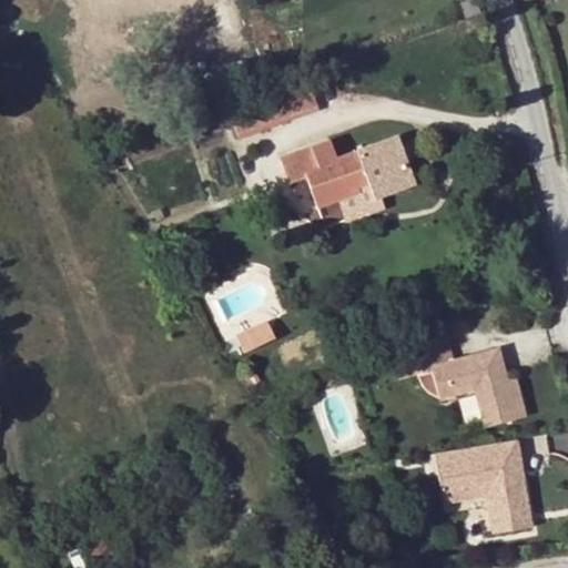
[(279,121),(281,124),(320,111),(308,81),(270,95),(272,102),(279,121)]
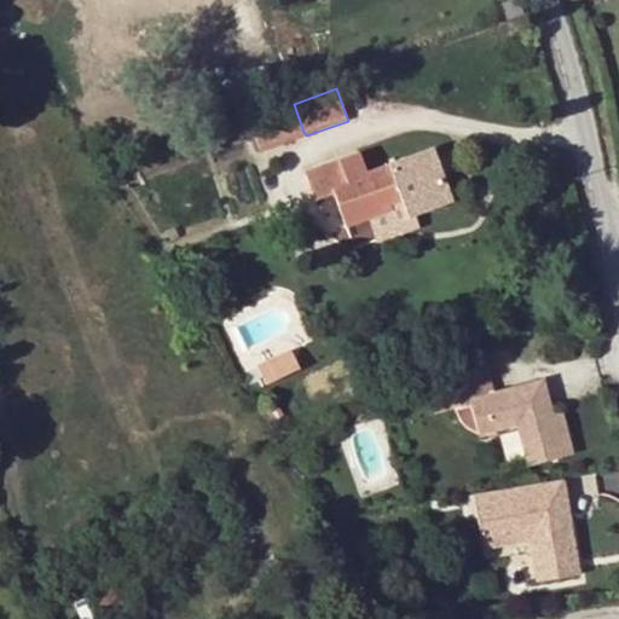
[(304,132),(260,148),(261,152),(306,136),(304,132)]
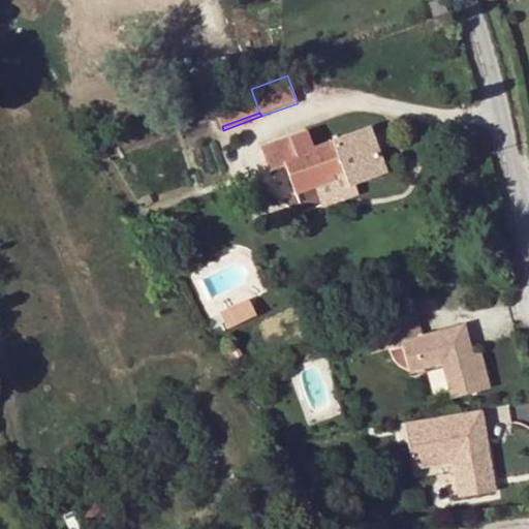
[(369,125),(360,128),(366,147),(375,143),(369,125)]
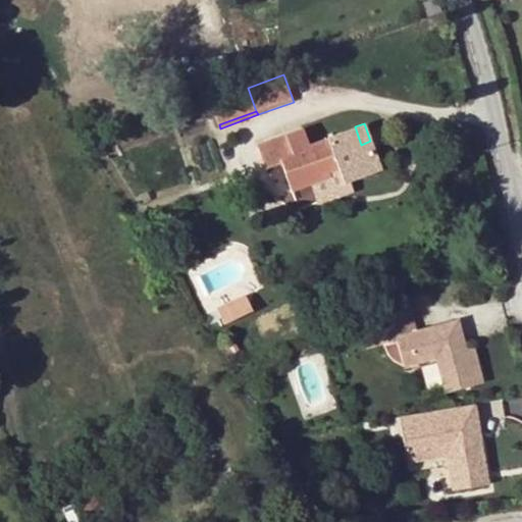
[(292,191),(311,184),(331,176),(330,172),(338,168),(344,184),(350,180),(381,169),(370,141),(361,145),(355,126),(327,137),(328,139),(310,145),(304,128),(258,145),(266,168),(282,163),(292,191)]
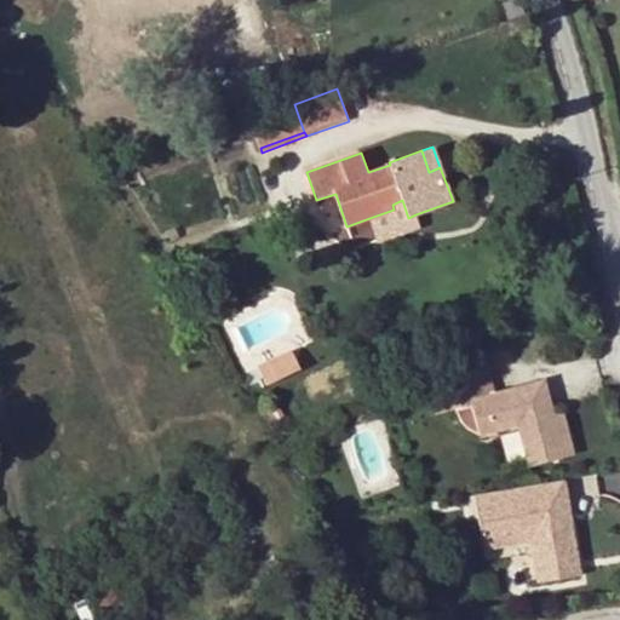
[(394,210),(369,218),(379,242),(420,228),(415,214),(408,218),(402,200),(392,205),(394,210)]
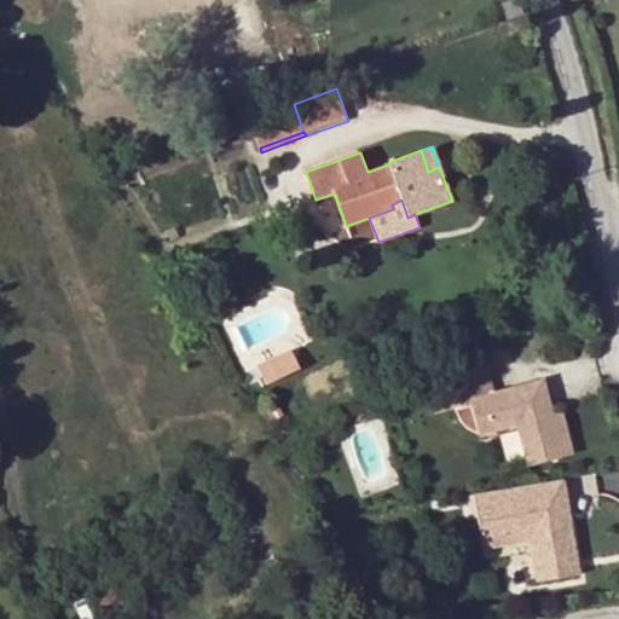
[(293,347),(260,362),(267,379),(300,364),(293,347)]
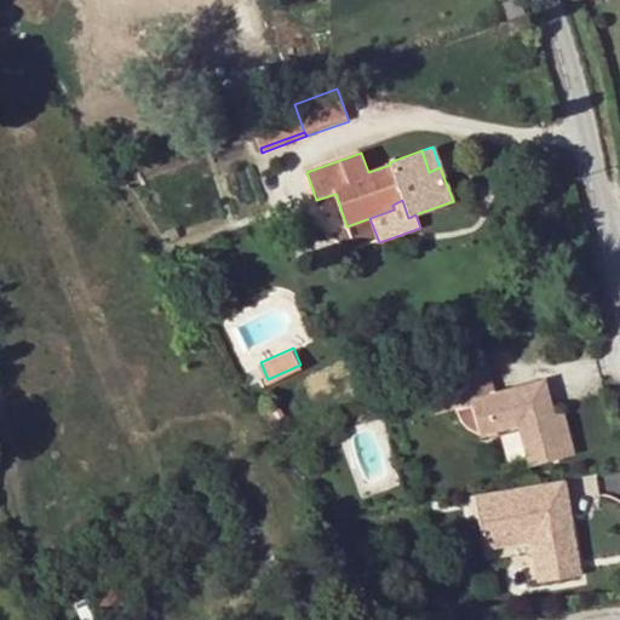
[(437,414),(455,409),(470,406),(469,400),(494,392),(486,359),(426,373),(437,414)]
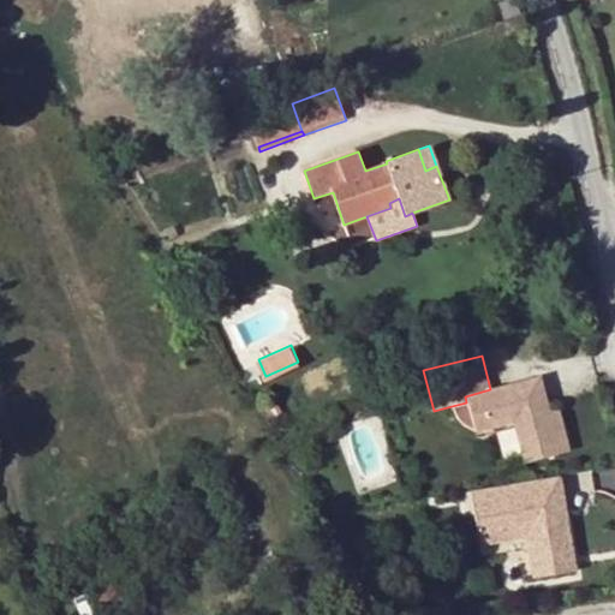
[(476,431),(494,427),(493,421),(512,415),(515,422),(526,463),(571,452),(559,407),(550,408),(542,377),(490,389),(465,396),(466,402),(452,406),(453,412),(457,418),(461,423),(469,428),(476,431)]
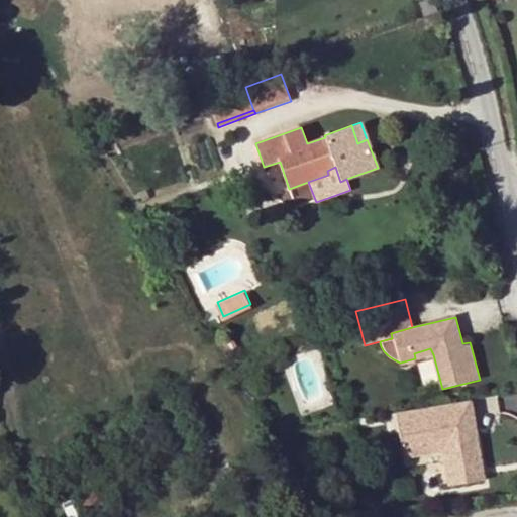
[(414,353),(415,358),(433,354),(430,348),(414,353)]
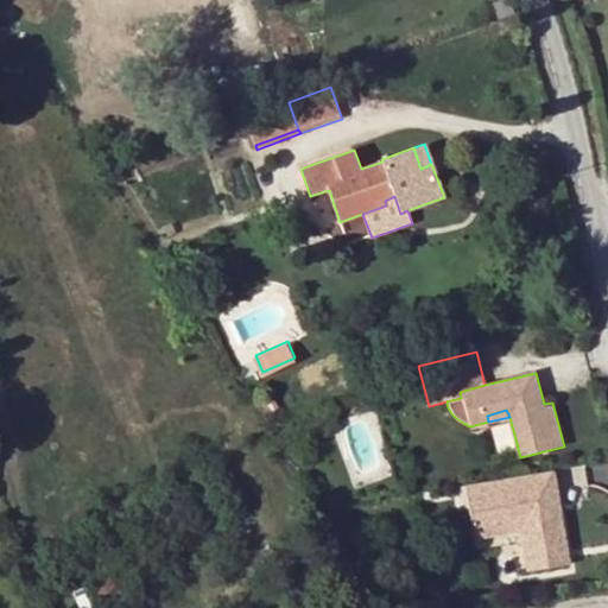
[(318,416),(309,423),(316,431),(324,424),(318,416)]
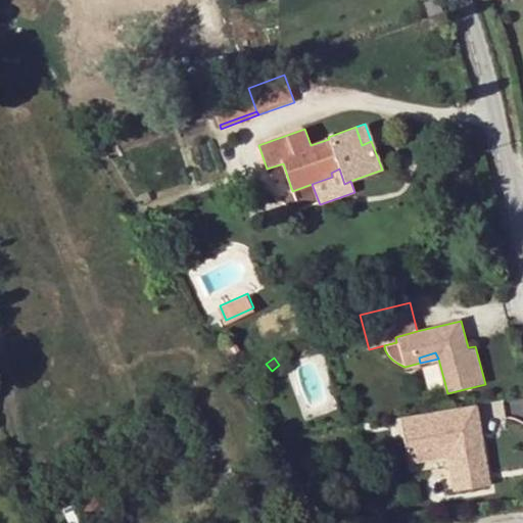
[(487,487),(474,406),(418,415),(421,435),(401,438),(406,463),(445,457),(445,452),(456,449),(458,461),(452,462),(457,492),(487,487)]
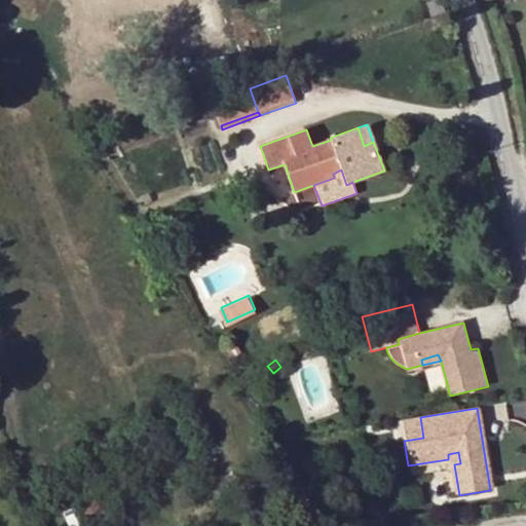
[(420,417),(401,421),(404,441),(423,438),(420,417)]
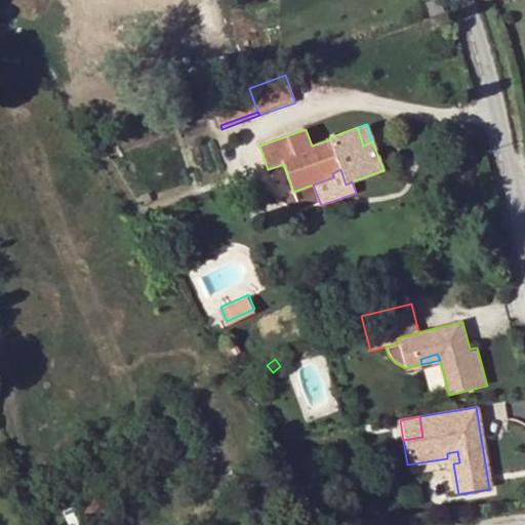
[(452,457),(453,463),(459,462),(457,451),(447,453),(447,458),(452,457)]
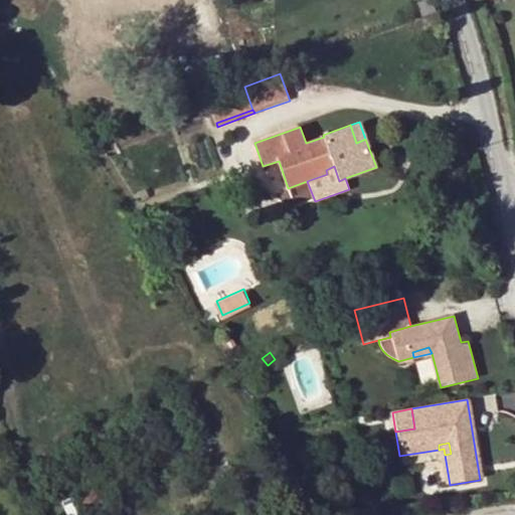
[(75,489),(83,506),(99,499),(91,482),(75,489)]
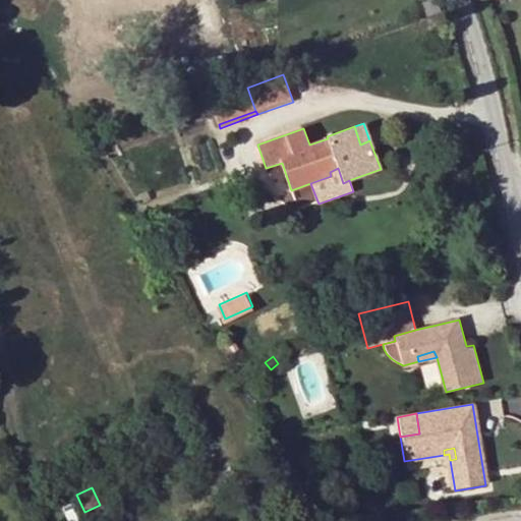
[(325,514),(325,520),(342,520),(342,512),(325,514)]
